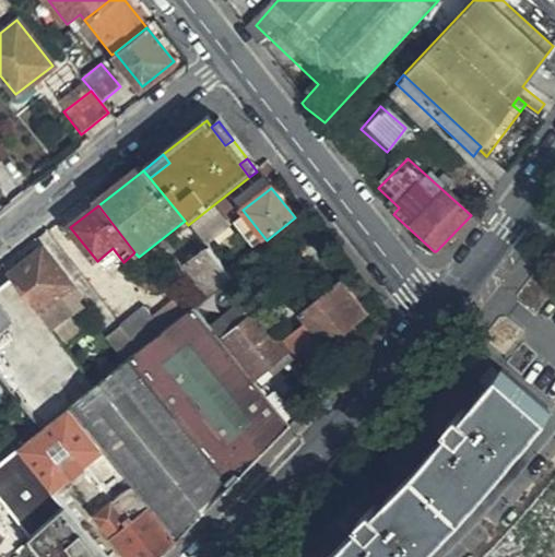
[(227,228),(209,209),(188,225),(204,246),(227,228)]
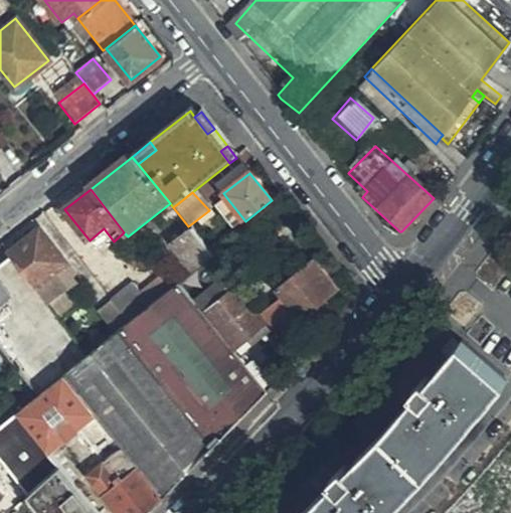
[(234,230),(245,221),(226,197),(215,205),(234,230)]
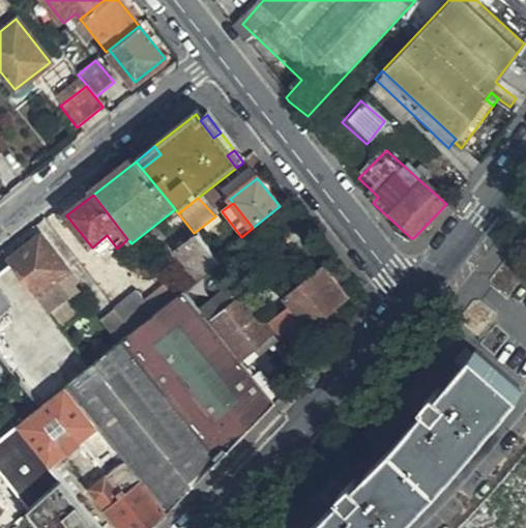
[(41,235),(6,263),(49,315),(71,297),(57,281),(69,270),(41,235)]
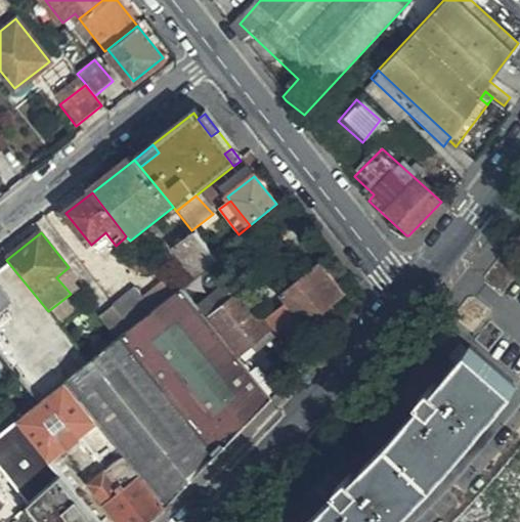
[(175,249),(199,277),(218,262),(212,255),(195,233),(175,249)]
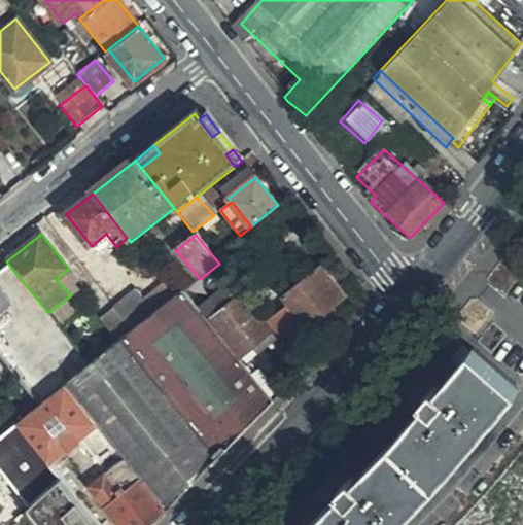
[(269,321),(289,345),(328,315),(325,312),(344,296),(321,267),(283,295),(288,304),(269,321)]
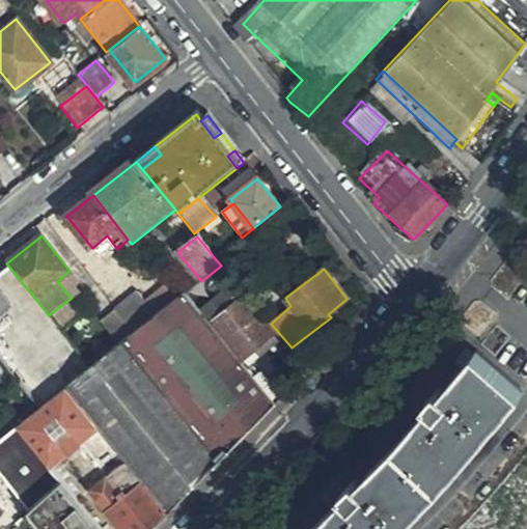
[(501,288),(510,275),(501,269),(492,281),(501,288)]
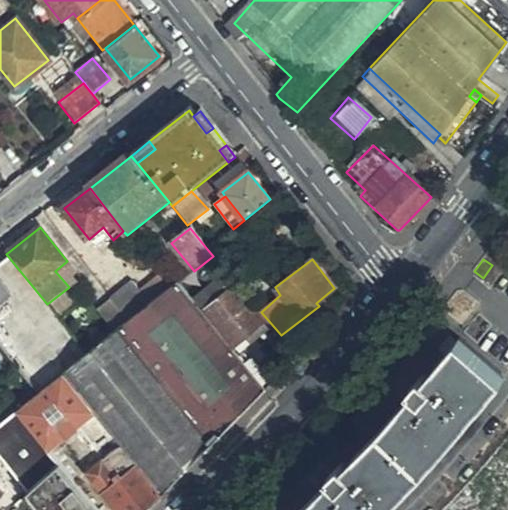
[(76,271),(67,261),(55,271),(69,287),(76,281),(71,275),(76,271)]
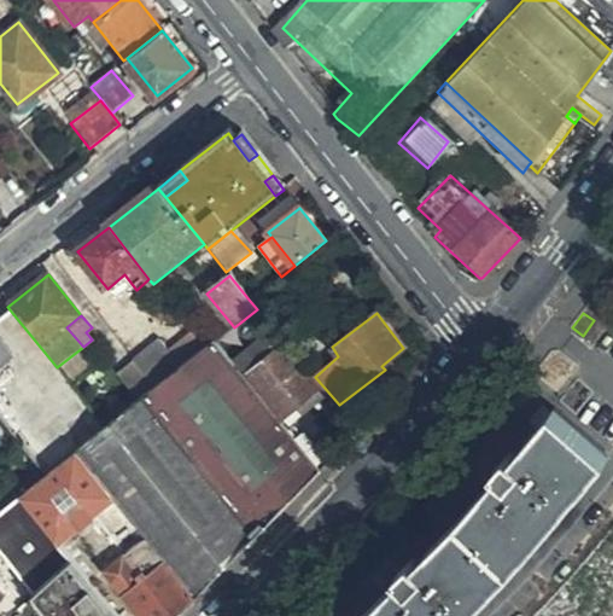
[(190,329),(200,342),(215,330),(209,321),(202,325),(199,321),(190,329)]
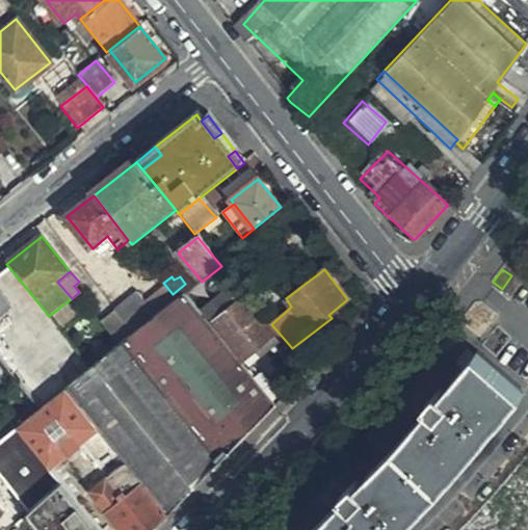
[(0,314),(9,307),(0,294),(0,314)]
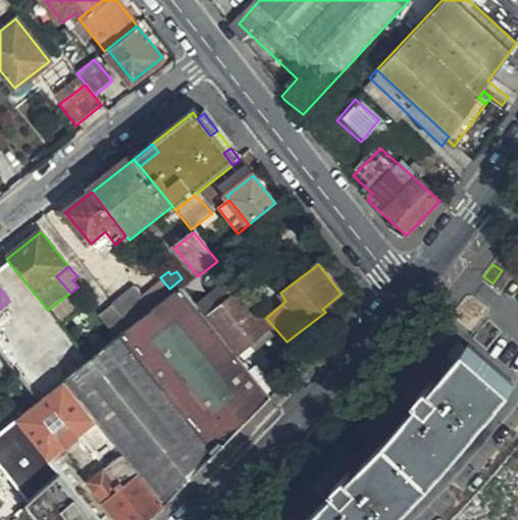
[(165,508),(268,396),(180,291),(174,296),(134,328),(121,338),(110,347),(90,363),(67,381),(65,382),(165,508)]
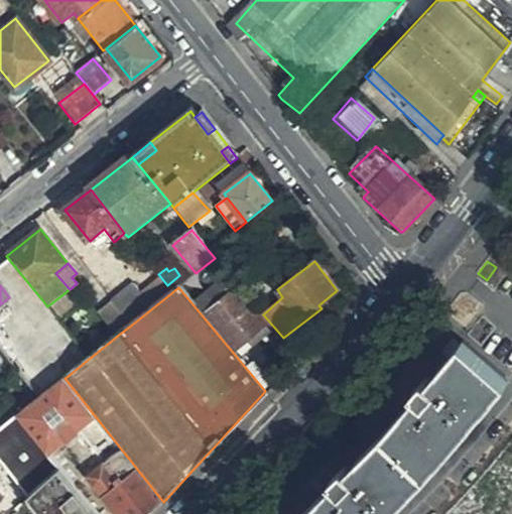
[(265,324),(235,289),(208,312),(236,347),(265,324)]
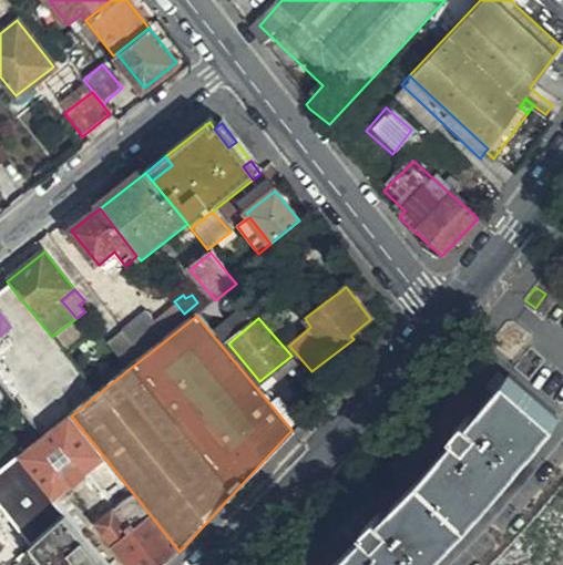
[(145,357),(125,332),(112,342),(132,367),(145,357)]
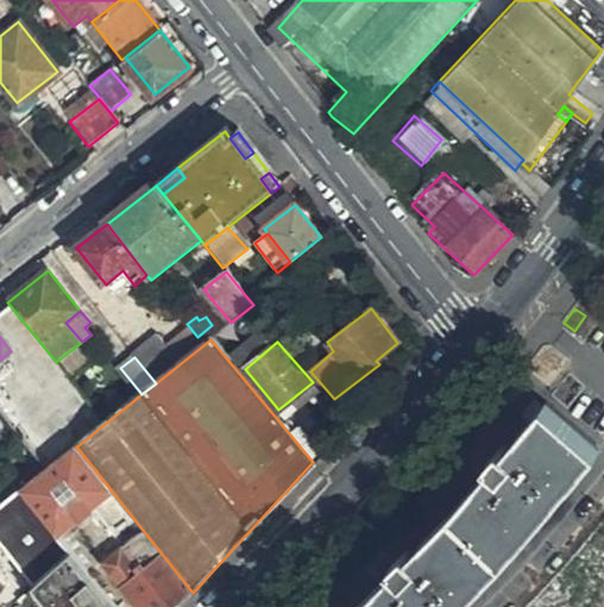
[(119,394),(108,404),(117,413),(129,405),(119,394)]
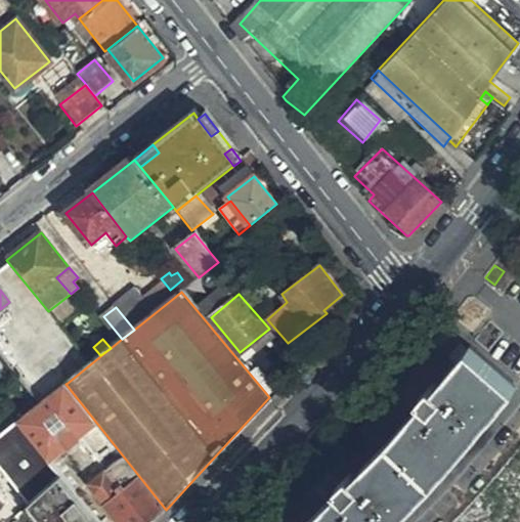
[(384,521),(414,492),(510,382),(470,348),(434,389),(430,387),(420,400),(423,404),(388,445),(352,480),(348,475),(336,488),(340,492),(309,521),(384,521)]
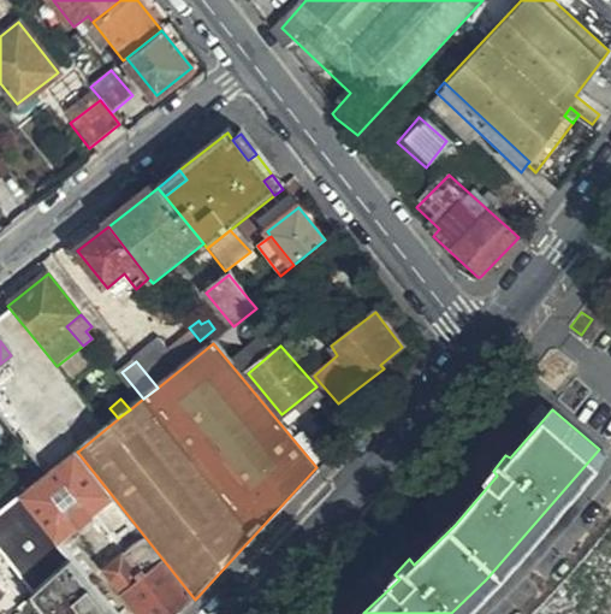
[(47,476),(77,452),(79,450),(60,426),(51,435),(39,419),(16,437),(47,476)]
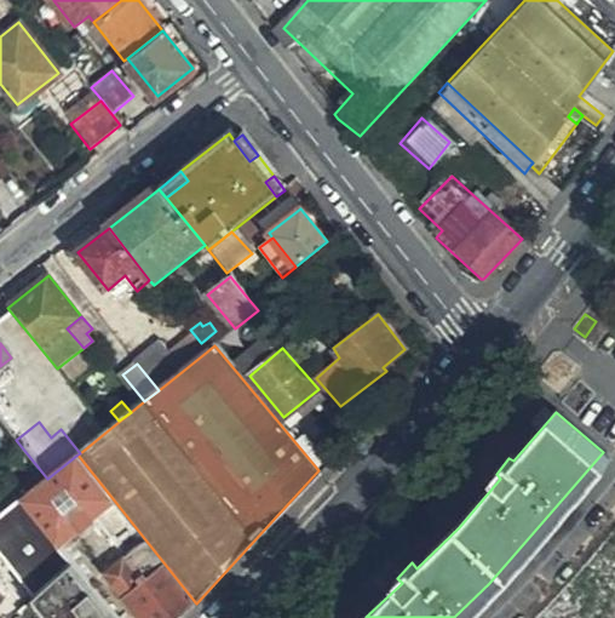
[(0,553),(35,598),(51,617),(115,617),(22,498),(0,516),(0,553)]
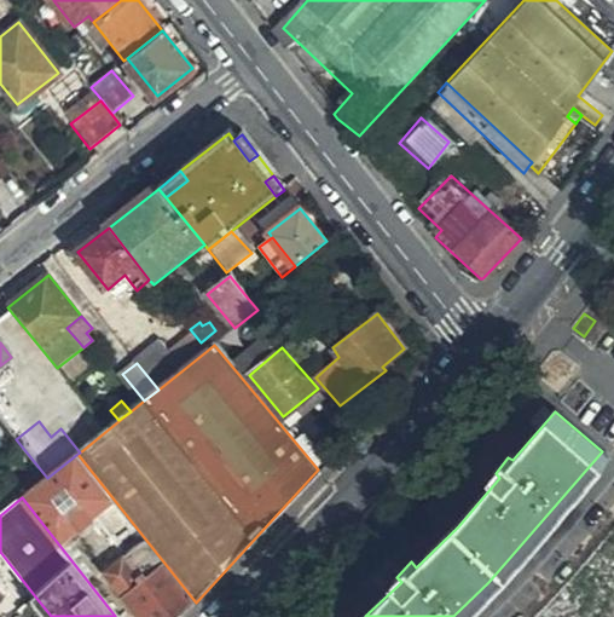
[(163,569),(155,559),(134,576),(143,586),(163,569)]
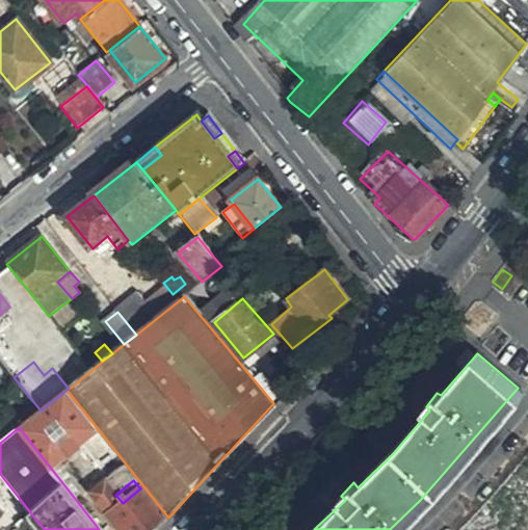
[(154,529),(166,520),(141,487),(140,488),(123,503),(107,517),(117,529),(154,529)]
